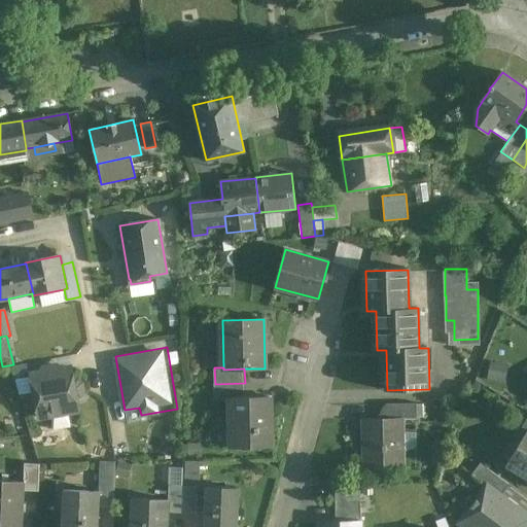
[(29,379),(37,420),(80,412),(73,371),(29,379)]
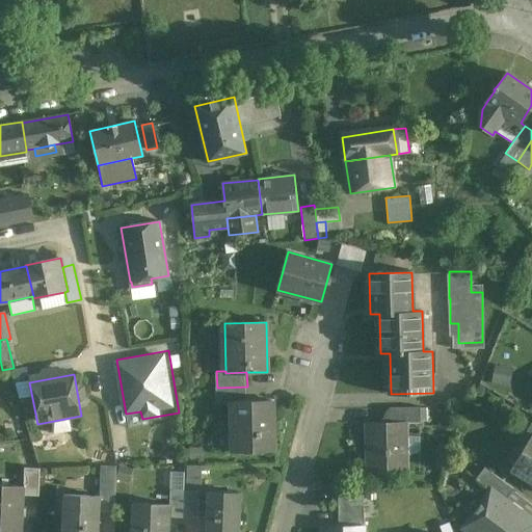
[(247,387),(217,388),(217,403),(232,402),(247,402),(247,387)]
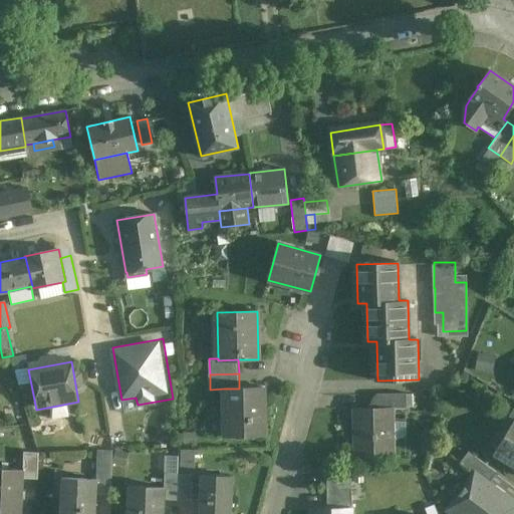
[(239,389),(224,389),(226,437),(267,436),(266,388),(239,389)]
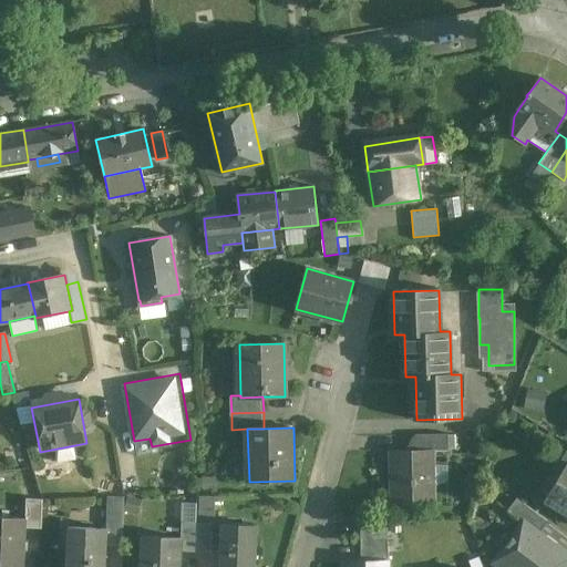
[(450,434),(415,435),(416,451),(435,451),(451,451),(450,434)]
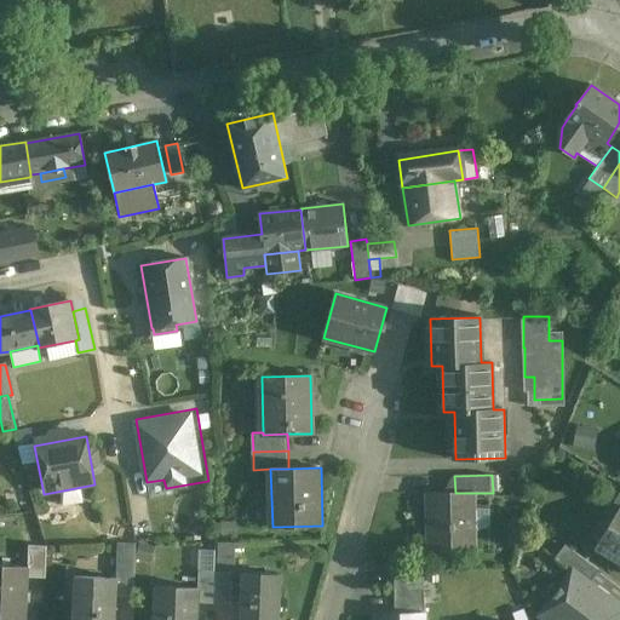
[(455,493),(428,494),(428,552),(476,551),(476,493),(455,493)]
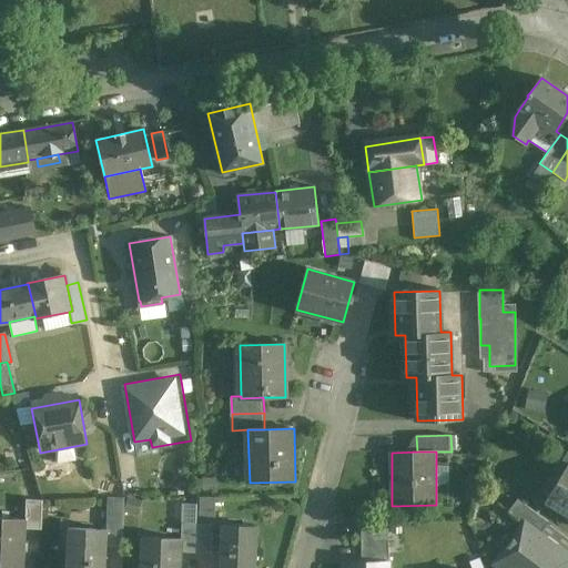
[(567,462),(544,503),(567,516),(567,462)]
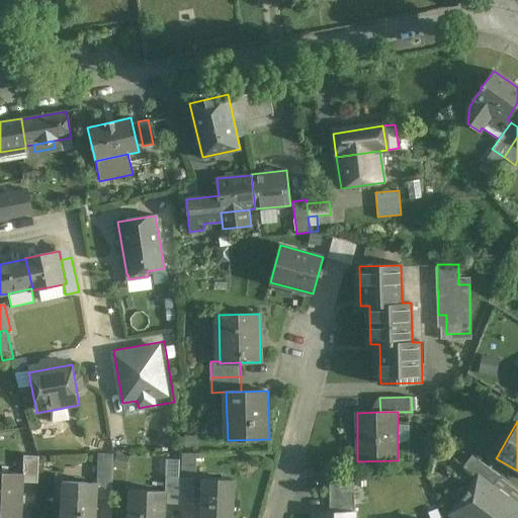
[(100,453),(113,452),(108,424),(85,428),(89,454),(100,453)]
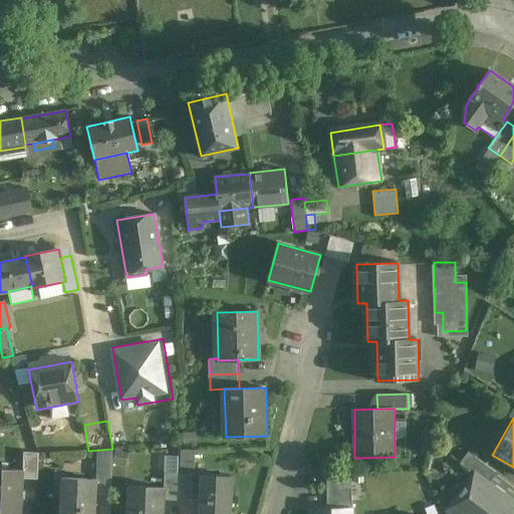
[(24,433),(23,455),(38,456),(38,450),(39,434),(24,433)]
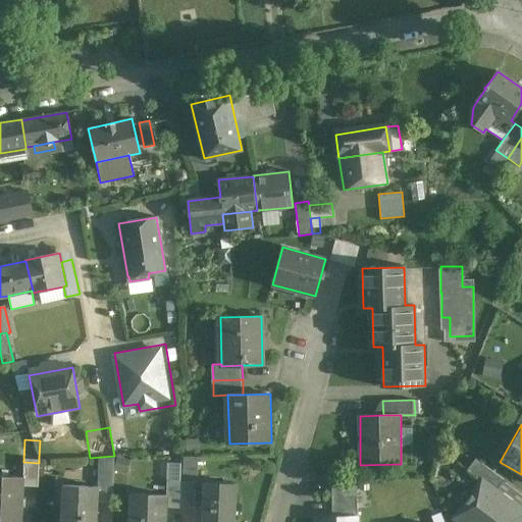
[(101,457),(100,476),(113,476),(114,456),(101,457)]
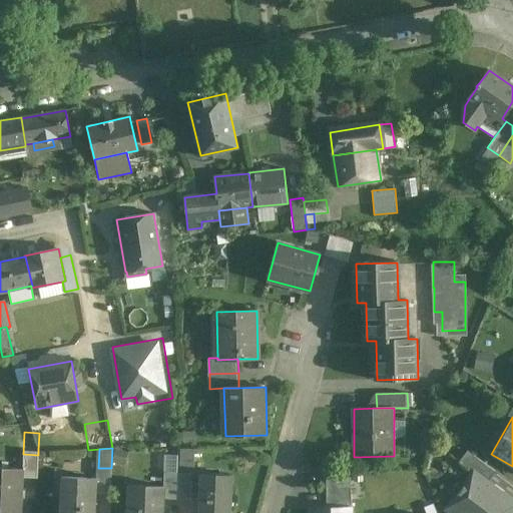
[(497,472),(469,452),(460,464),(475,474),(476,472),(490,482),(497,472)]
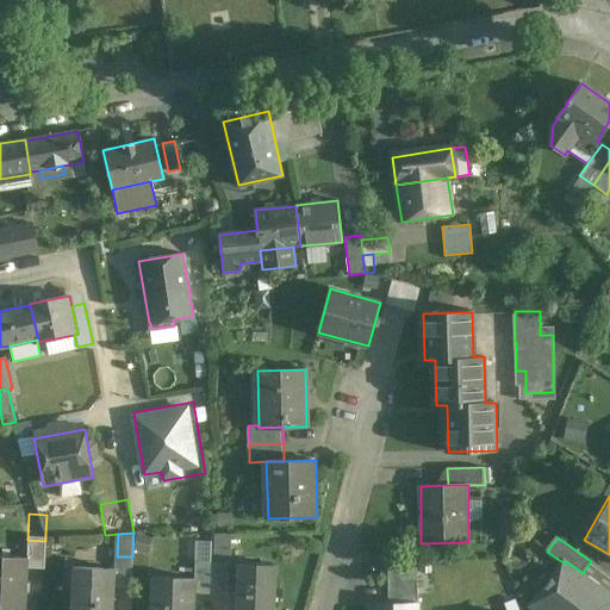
[(45,541),(27,540),(26,559),(27,559),(27,570),(44,571),(45,541)]
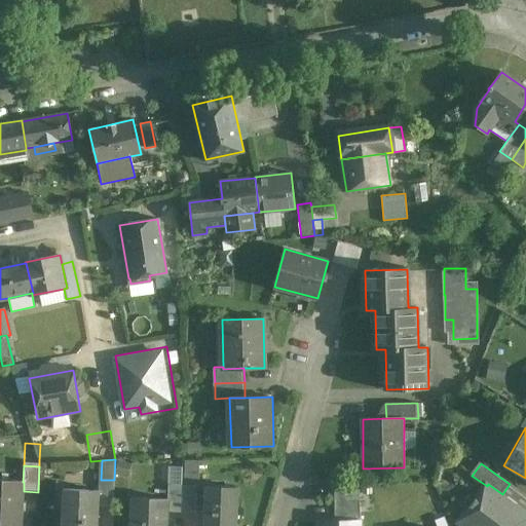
[(23,482),(0,480),(0,525),(22,525),(24,491),(24,482),(23,482)]
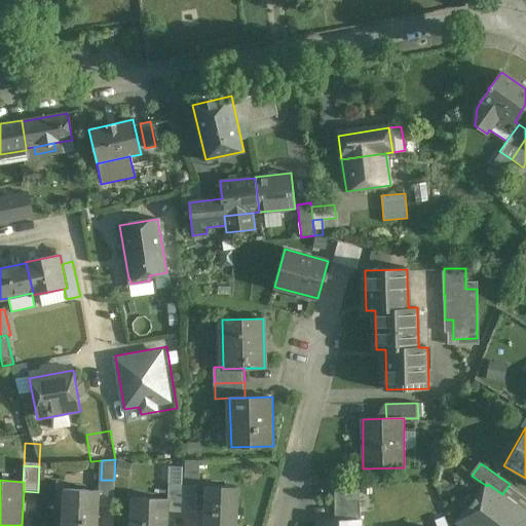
[(101,480),(100,490),(102,490),(101,505),(113,506),(114,480),(101,480)]
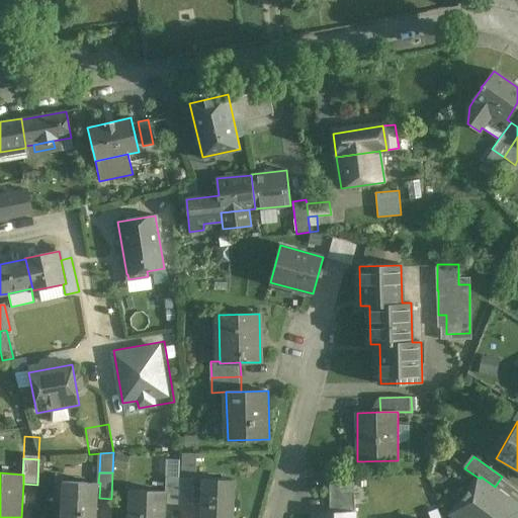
[(332,493),(356,493),(356,473),(332,473),(332,493)]
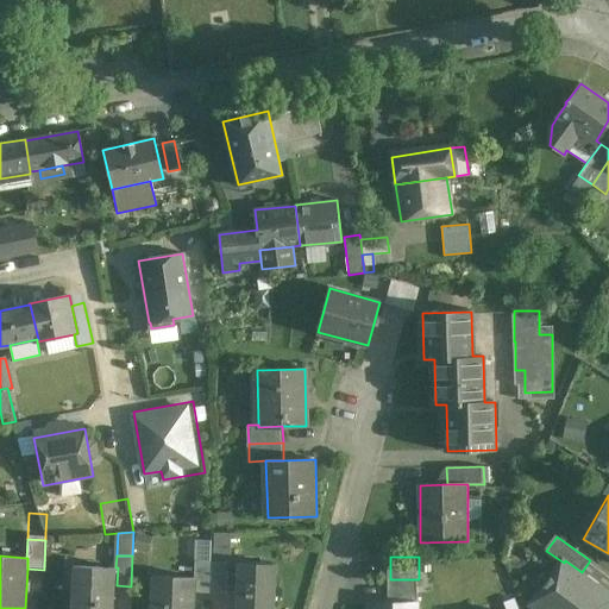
[(419,579),(419,604),(433,604),(433,557),(419,557),(419,579)]
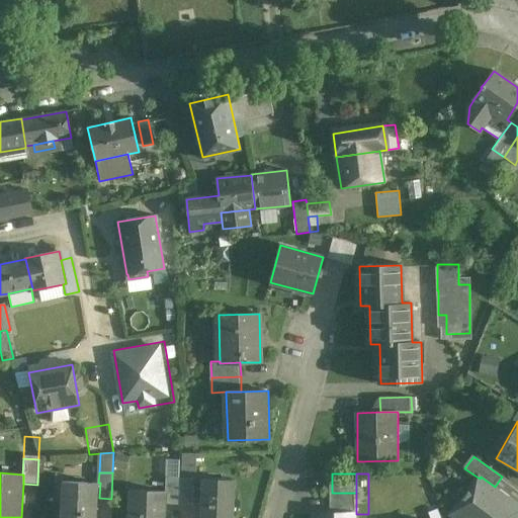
[(180,476),(167,475),(166,490),(166,500),(179,501),(180,476)]
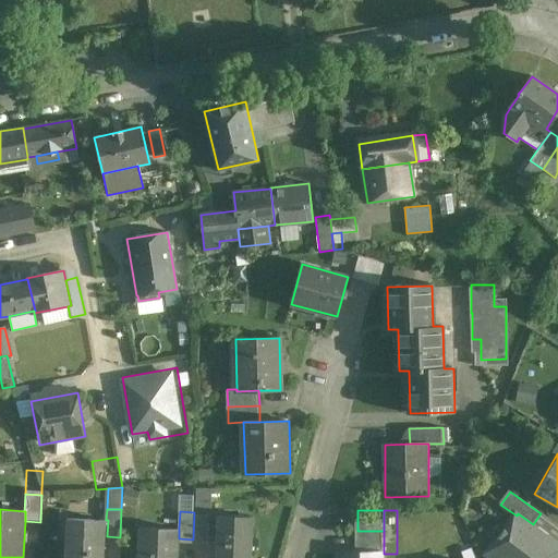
[(209,512),(194,512),(193,540),(208,540),(209,512)]
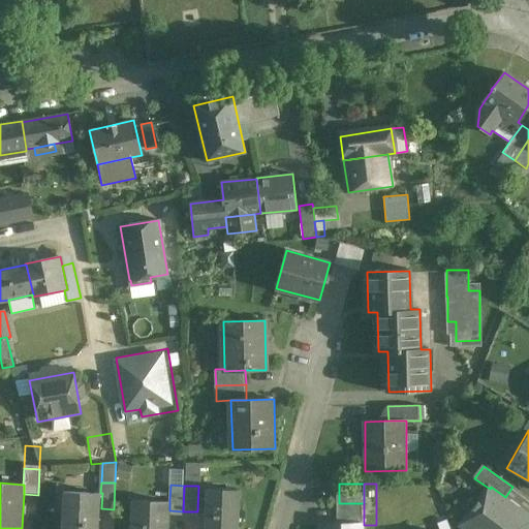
[(238,528),(240,489),(207,487),(204,528),(238,528)]
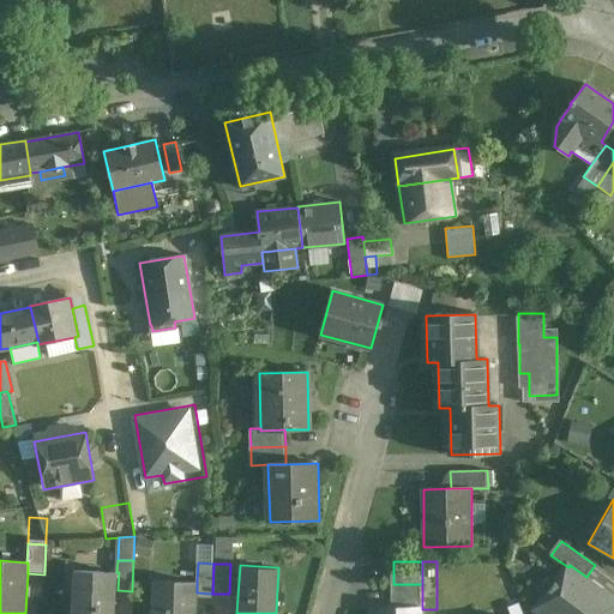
[(613,597),(587,577),(570,565),(569,567),(536,611),(541,613),(611,613),(613,611),(613,597)]
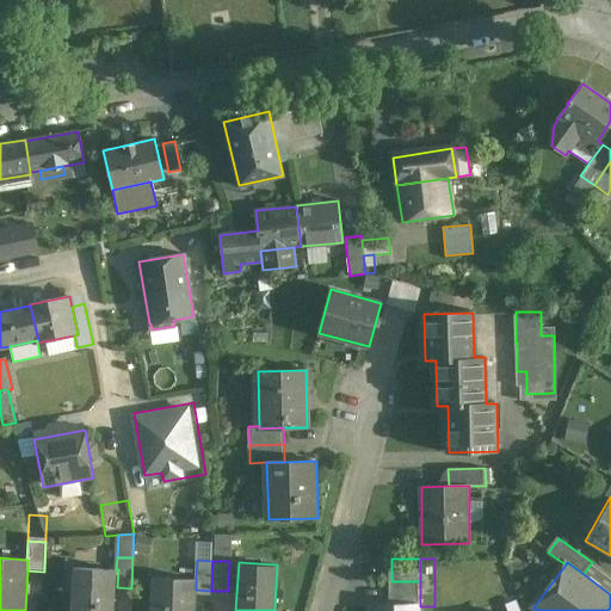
[(116,569),(75,568),(75,571),(80,571),(78,610),(116,610),(117,587),(118,569),(116,569)]
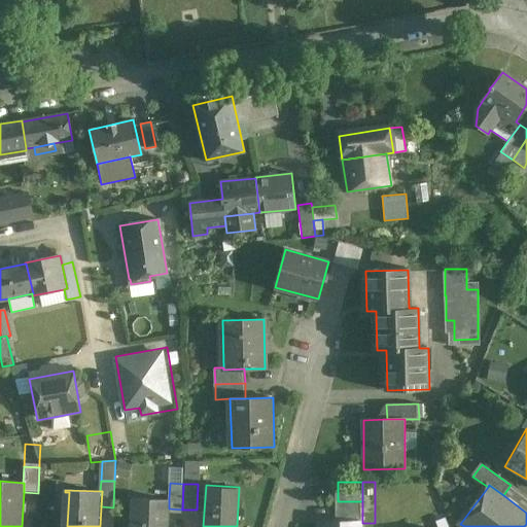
[(169,498),(132,497),(132,500),(136,500),(135,526),(168,526),(169,508),(169,498)]
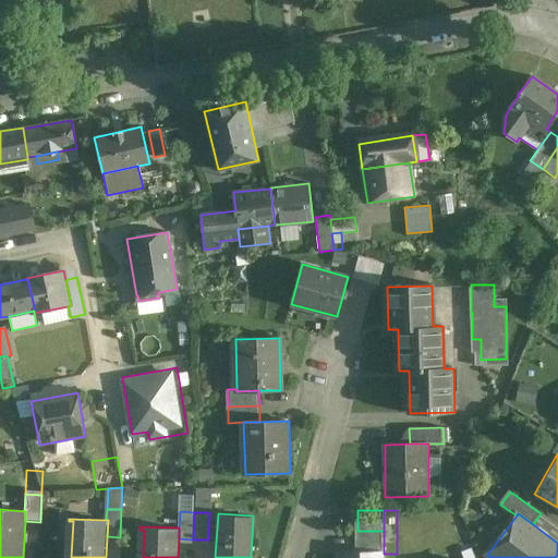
[(358,554),(384,554),(384,531),(358,531),(358,554)]
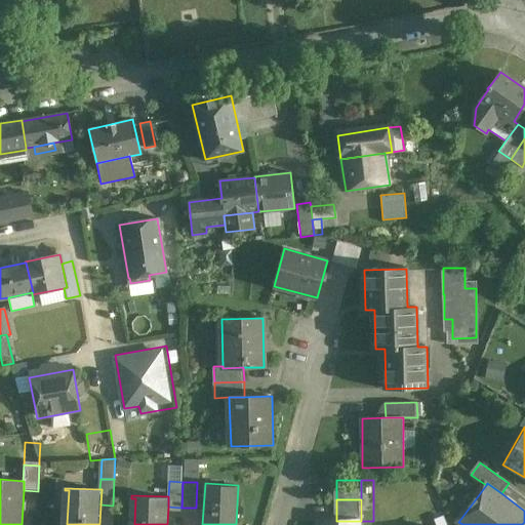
[(448,524),(443,511),(433,515),(436,524),(448,524)]
